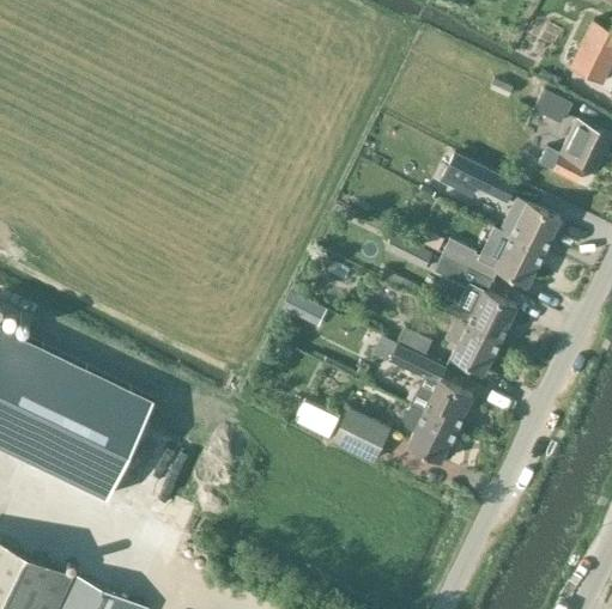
[(611,30),(593,20),(570,67),(603,83),(611,62),(611,30)]
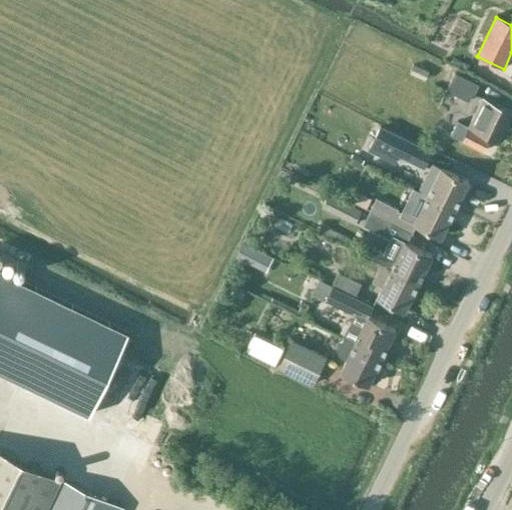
[(412,66),(408,75),(423,82),(427,73),(412,66)]
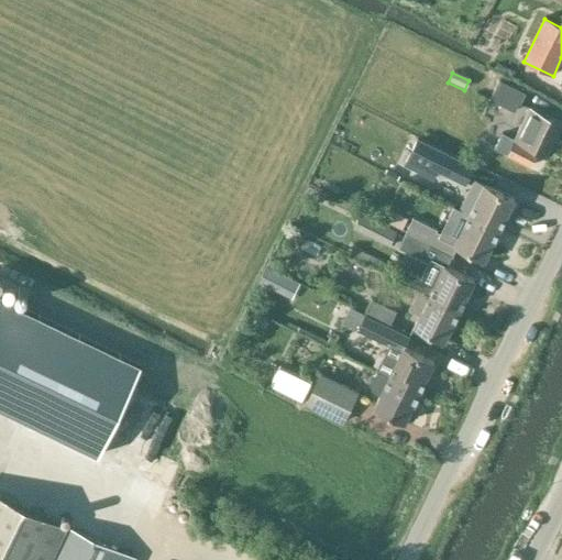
[(497,83),(487,101),(514,113),(525,96),(497,83)]
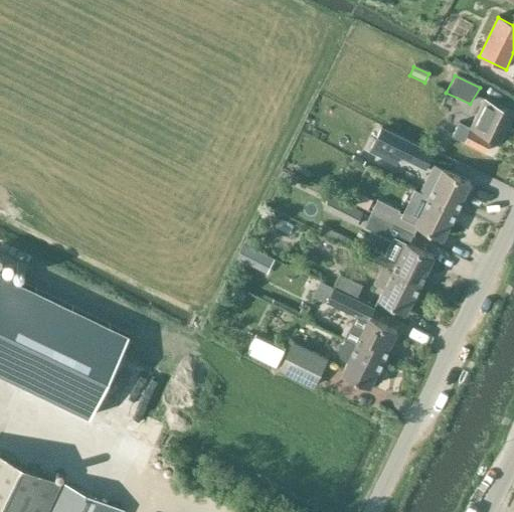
[(491,140),(497,143),(512,114),(483,99),(469,129),(459,123),(452,137),(484,153),(491,140)]
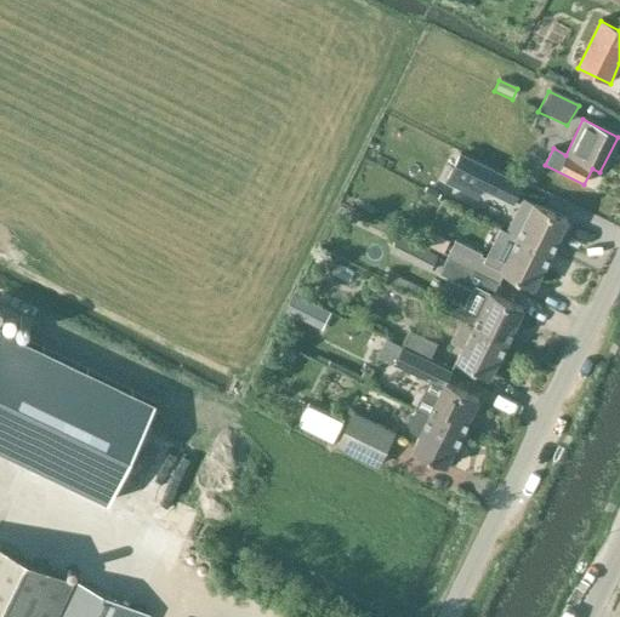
[(461,155),(453,173),(513,204),(523,186),(461,155)]
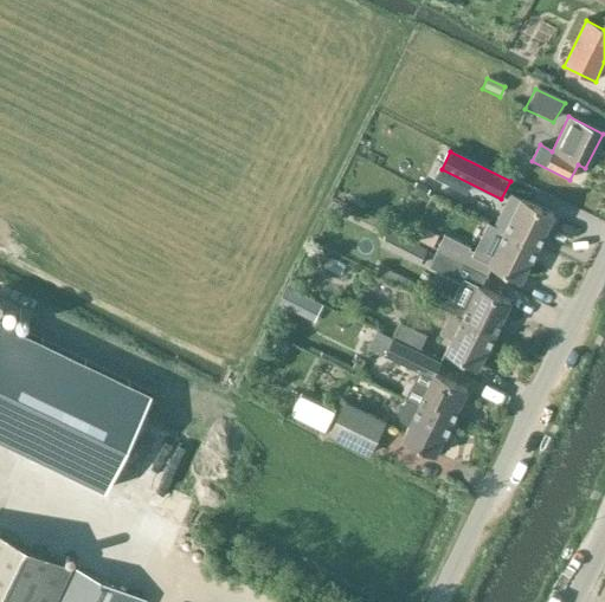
[(509,195),(494,227),(536,248),(553,217),(509,195)]
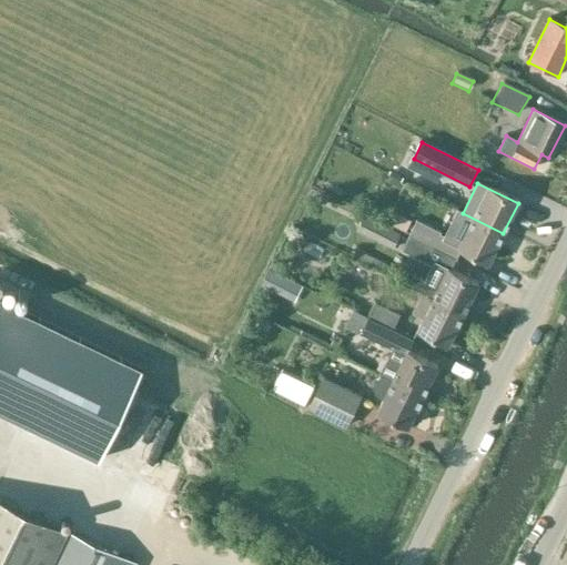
[(464,233),(458,244),(456,248),(462,250),(488,263),(503,233),(463,213),(455,229),(464,233)]
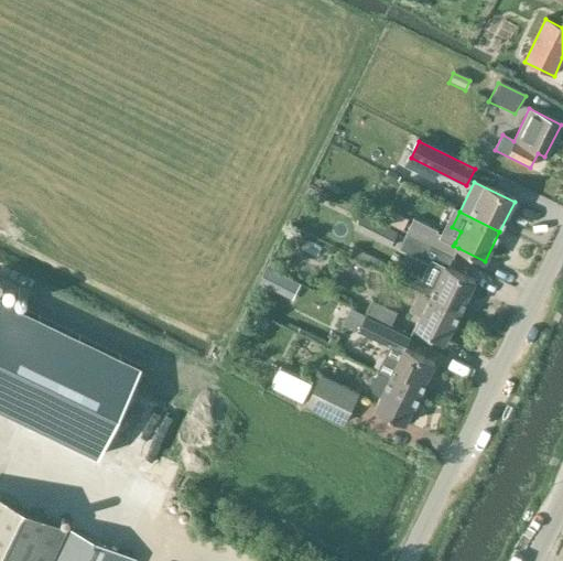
[(458,248),(453,246),(455,243),(437,235),(439,233),(413,220),(398,251),(441,271),(443,267),(447,270),(458,248)]
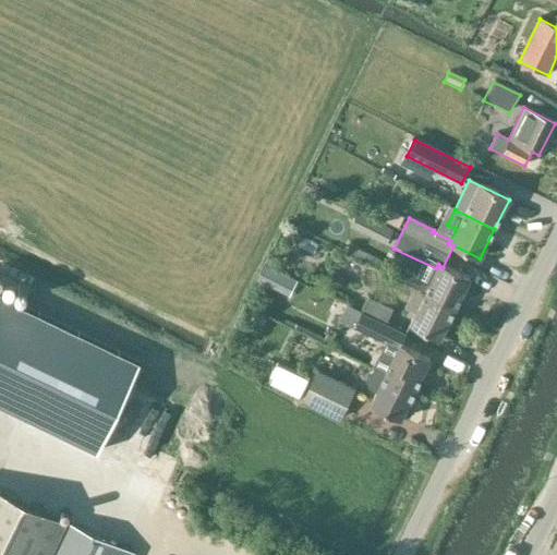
[(373,220),(366,234),(386,243),(392,230),(373,220)]
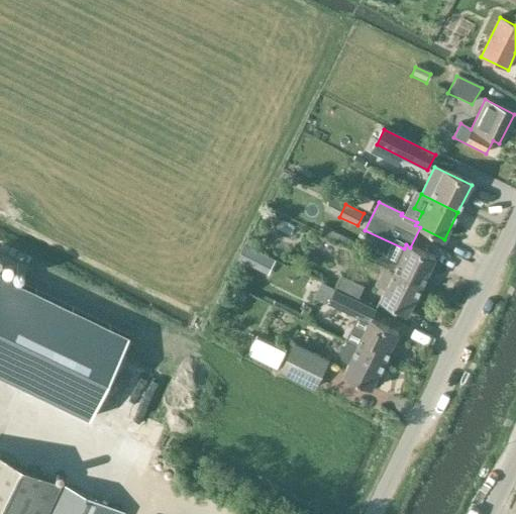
[(435,260),(410,247),(406,244),(404,248),(392,243),(386,255),(389,258),(384,268),(393,272),(392,273),(422,287),(435,260)]
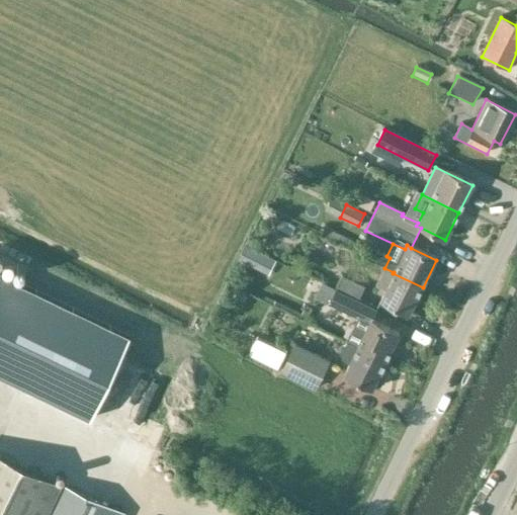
[(237,263),(267,277),(273,263),(244,248),(237,263)]
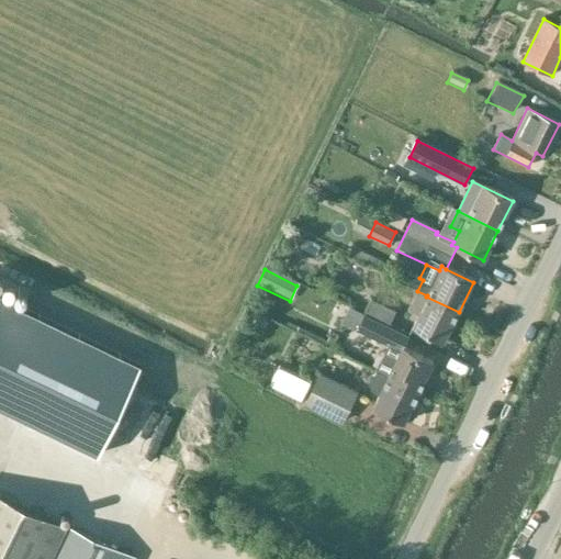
[(444,342),(459,312),(426,297),(427,295),(417,291),(407,310),(417,315),(412,326),(444,342)]
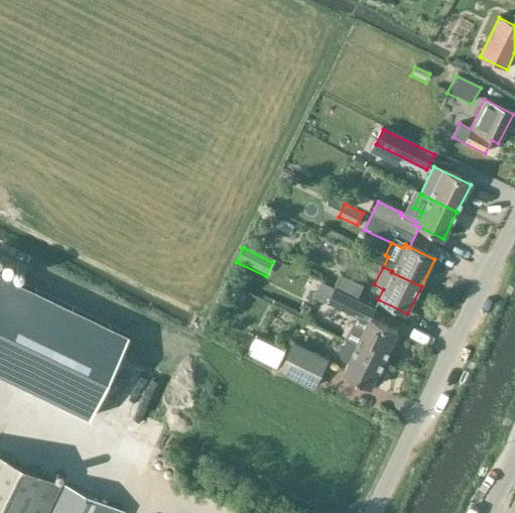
[(0,375),(90,418),(128,337),(0,275),(0,375)]
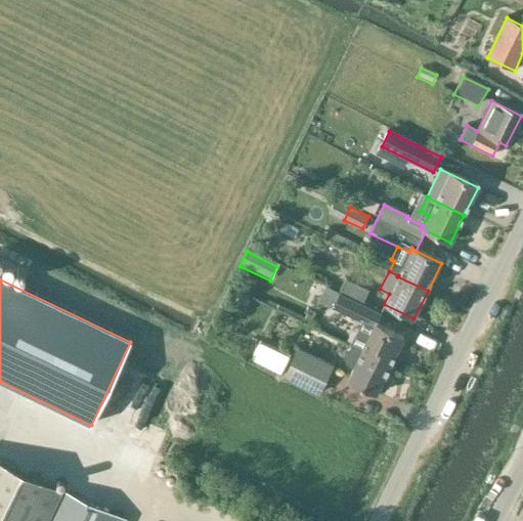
[(346,280),(339,294),(361,305),(368,292),(346,280)]
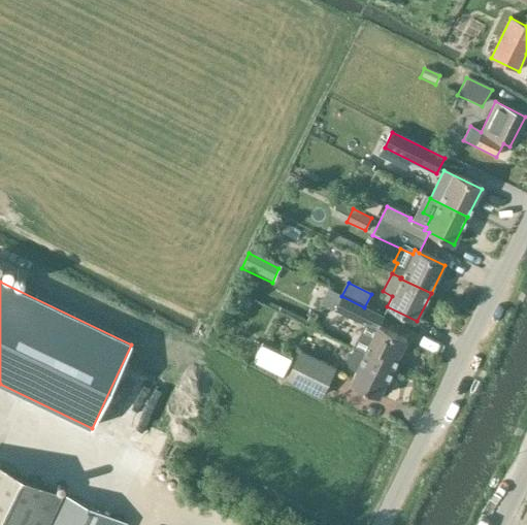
[(334,312),(363,326),(352,348),(393,368),(406,340),(379,327),(383,317),(364,307),(341,296),(328,290),(321,304),(334,310),(334,312)]
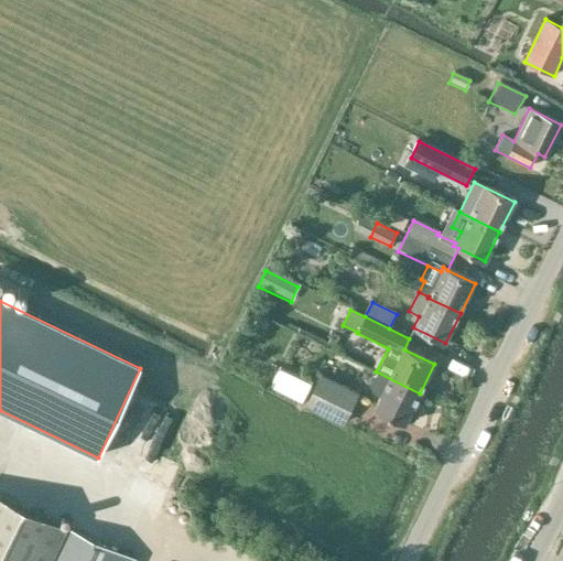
[(278,370),(269,388),(301,405),(310,386),(278,370)]
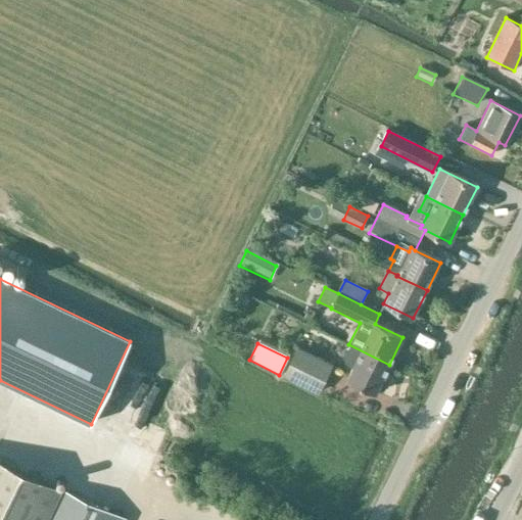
[(382,380),(389,365),(348,344),(348,345),(349,345),(347,349),(345,348),(343,352),(342,358),(344,363),(347,367),(351,369),(346,378),(376,392),(379,393),(383,392),(386,386),(386,382),(382,380)]
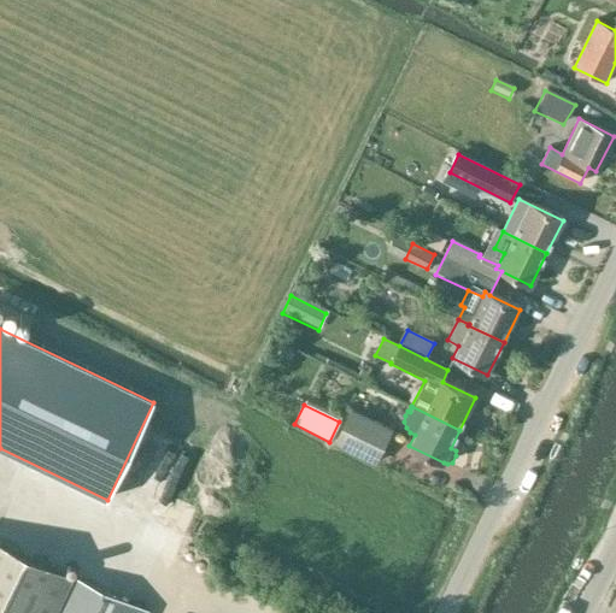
[(392,431),(350,410),(332,446),(375,466),(392,431)]
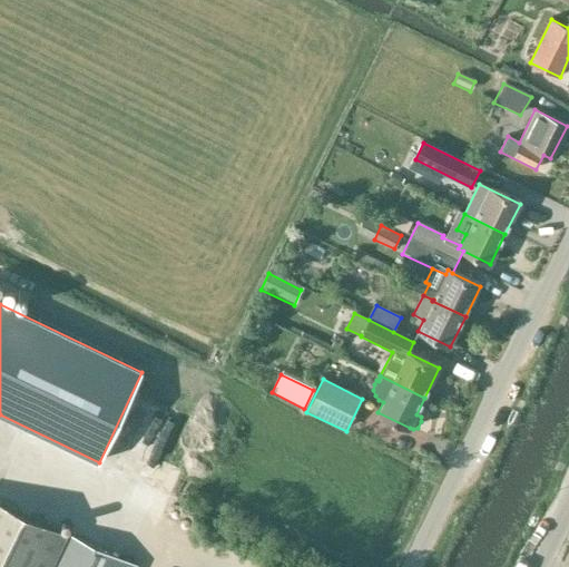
[(135,566),(71,536),(0,500),(0,566),(135,566)]
